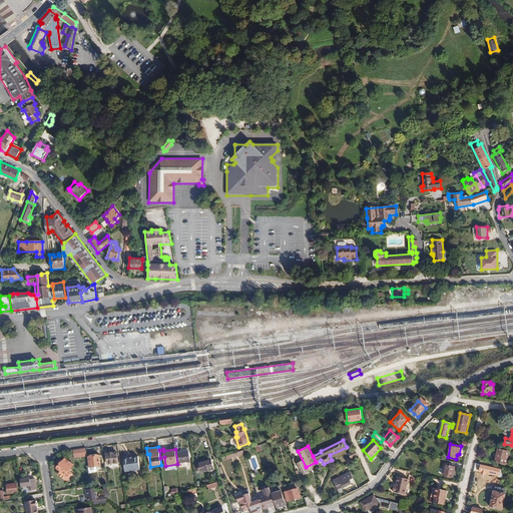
[(351,459),(358,455),(355,450),(348,453),(351,459)]
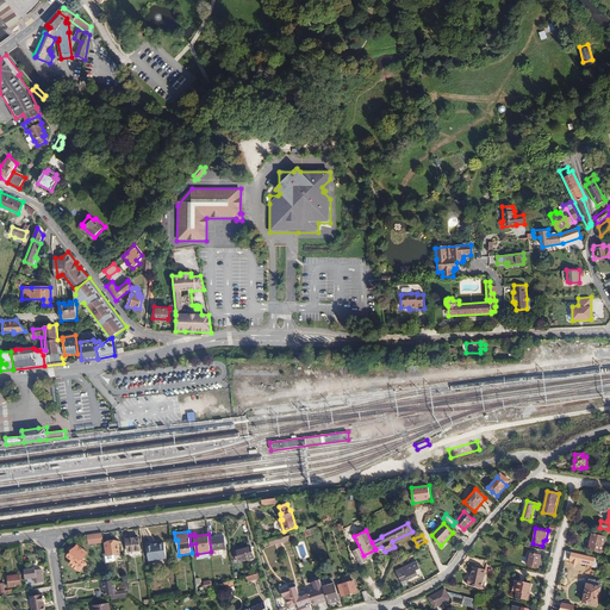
[(605,537),(592,535),(589,549),(602,552),(605,537)]
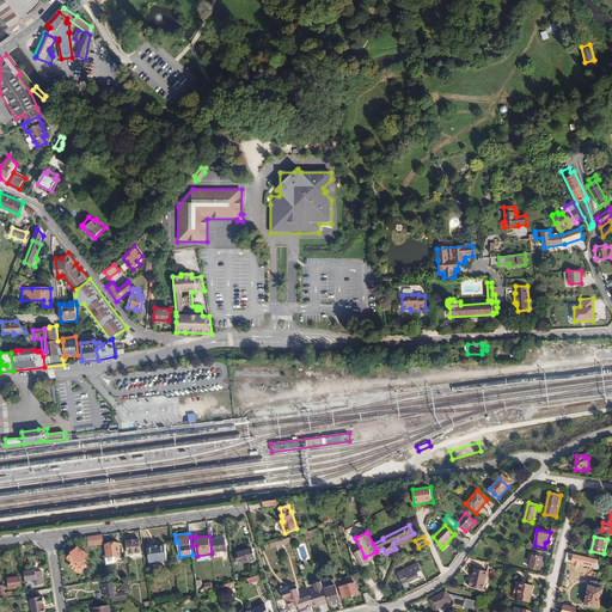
[(226,551),(226,538),(210,540),(212,552),(226,551)]
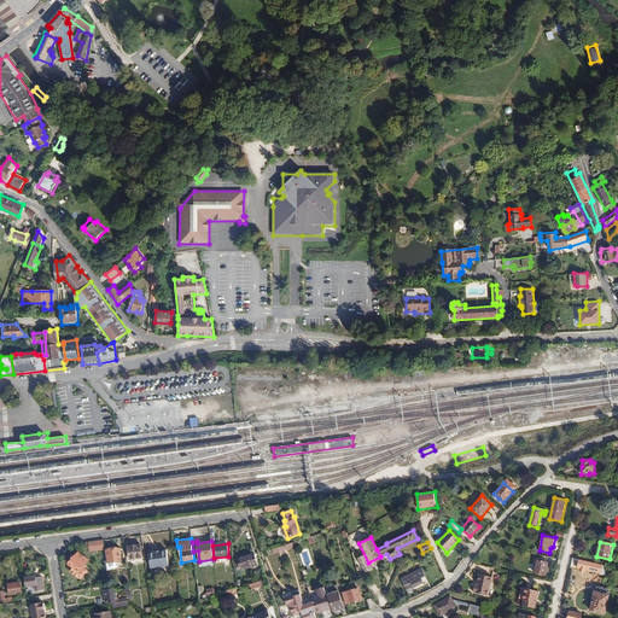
[(296,552),(292,543),(279,547),(281,557),(285,557),(284,553),(291,551),(292,553),(296,552)]
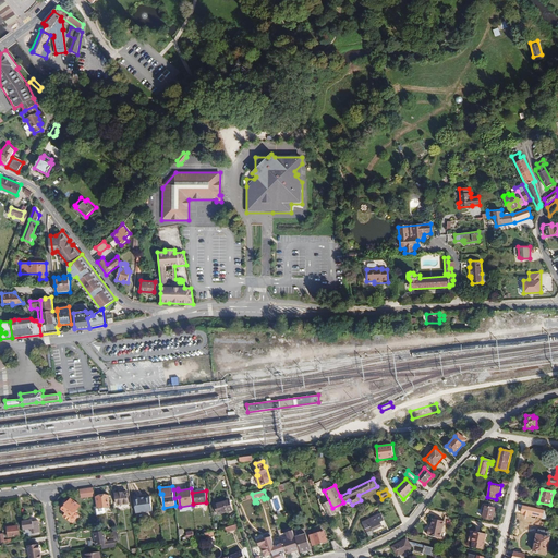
[(129,504),(126,492),(114,493),(117,506),(129,504)]
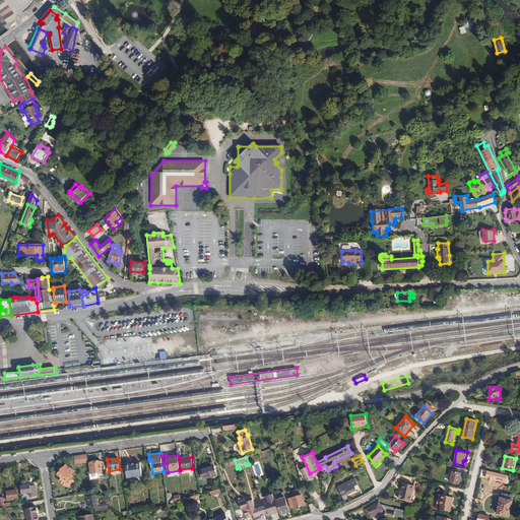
[(102,472),(101,462),(90,463),(91,473),(89,474),(90,479),(96,479),(98,477),(98,473),(102,472)]
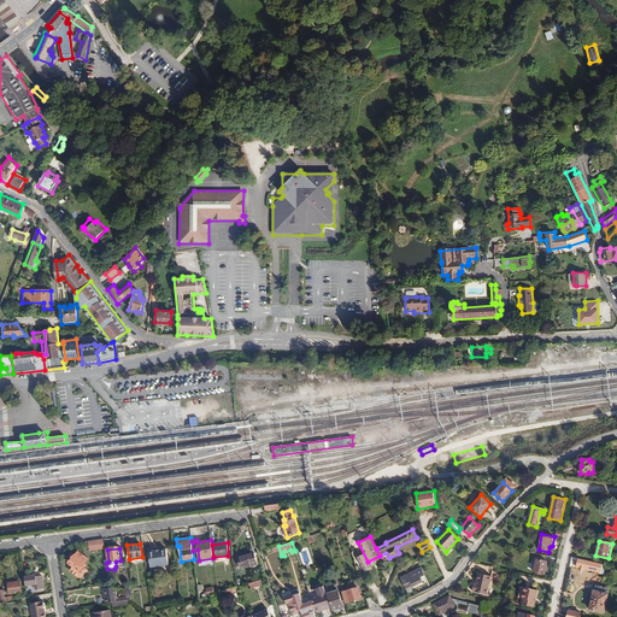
[(168,565),(165,550),(160,550),(148,552),(150,568),(168,565)]
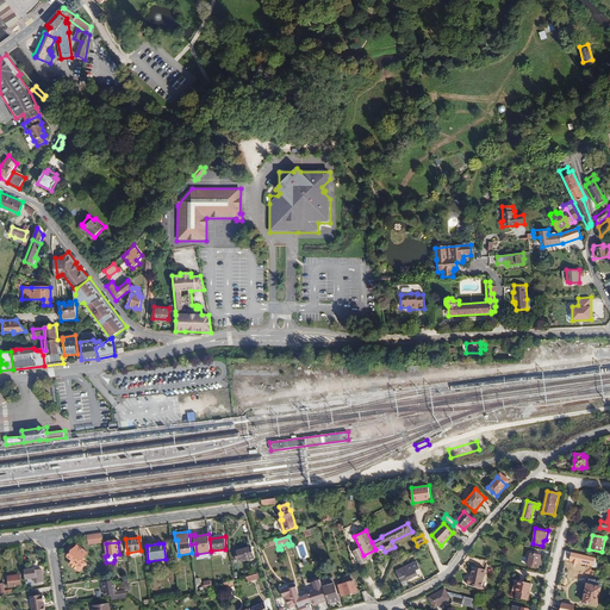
[(86,564),(82,560),(87,553),(78,545),(68,556),(73,561),(70,565),(79,572),(86,564)]
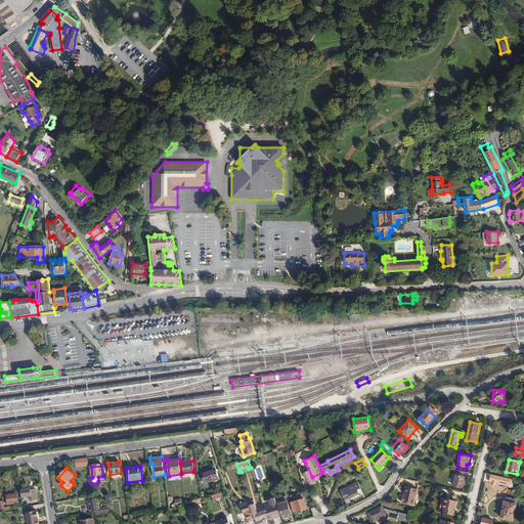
[(218,480),(216,469),(201,473),(204,483),(218,480)]
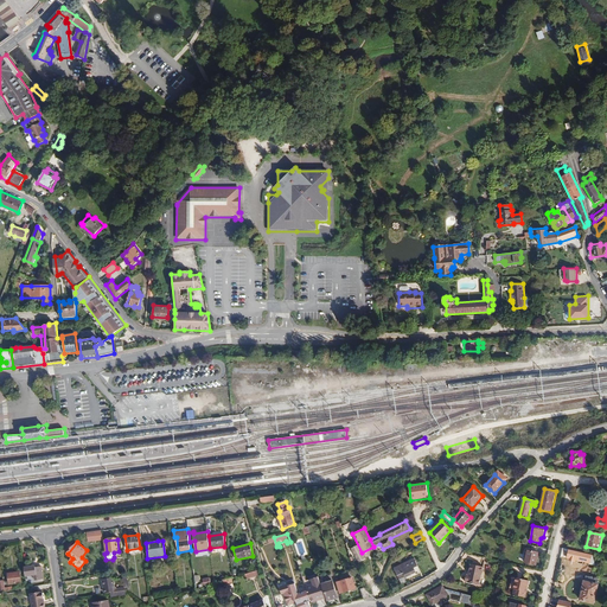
[(536,566),(538,553),(528,550),(526,555),(525,558),(525,563),(536,566)]
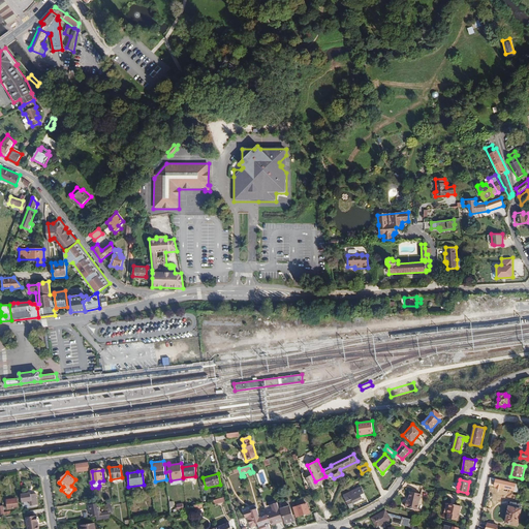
[(364,493),(361,487),(343,495),(346,501),(350,499),(352,503),(348,505),(349,509),(354,507),(353,503),(363,499),(361,495),(364,493)]
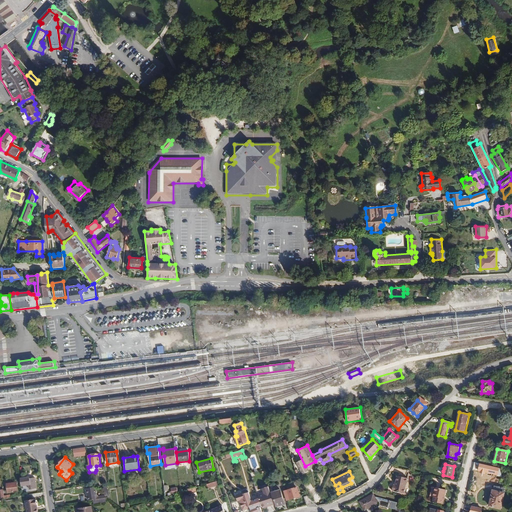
[(394,485),(392,491),(404,494),(407,478),(397,476),(395,485),(394,485)]
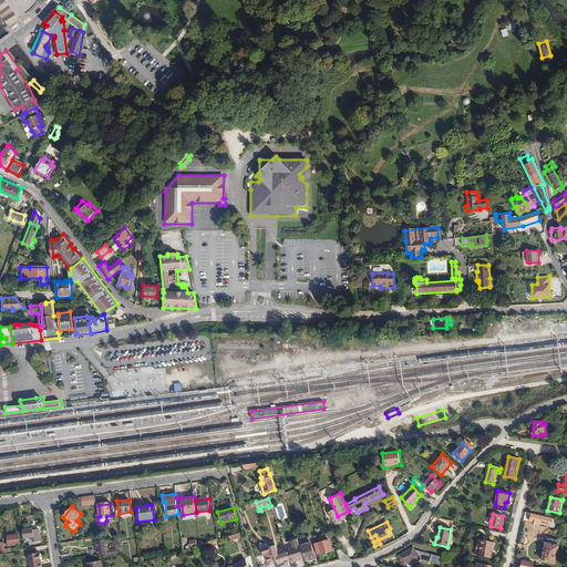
[(40,540),(39,529),(23,532),(24,539),(29,539),(29,543),(40,540)]
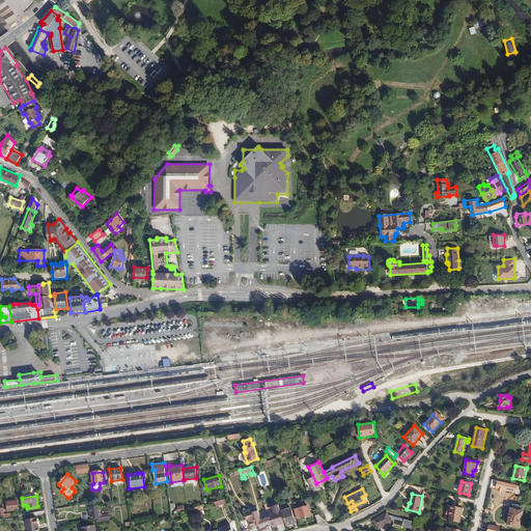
[(19,510),(18,500),(6,501),(7,511),(19,510)]
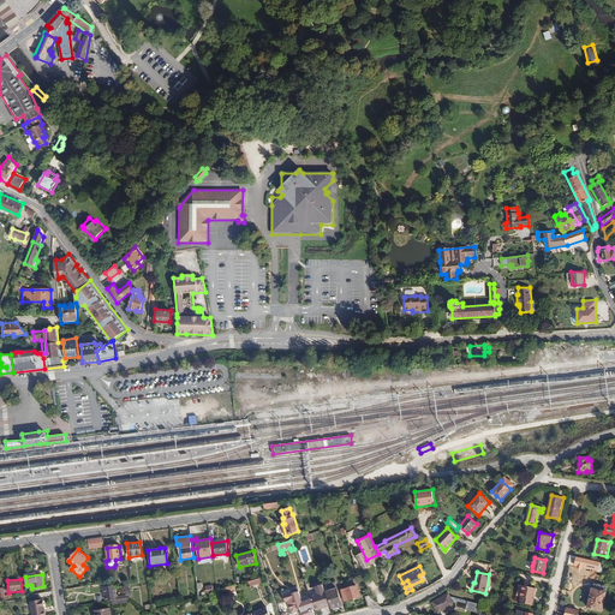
[(328,599),(324,591),(322,584),(315,586),(317,592),(309,595),(310,598),(311,602),(315,610),(329,605),(328,599)]
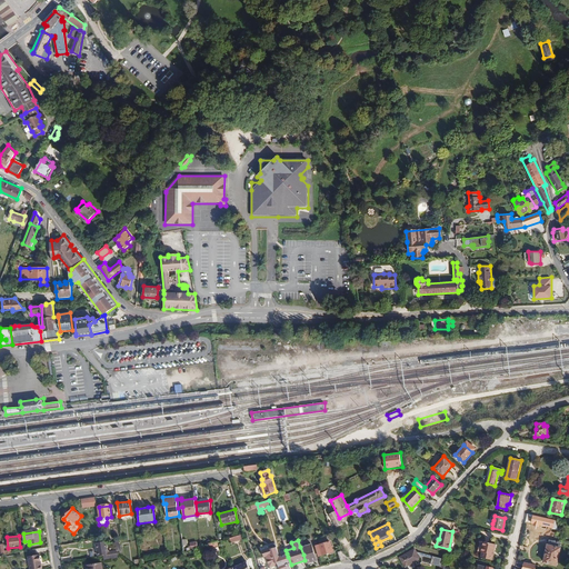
[(549,540),(543,563),(557,567),(562,543),(549,540)]
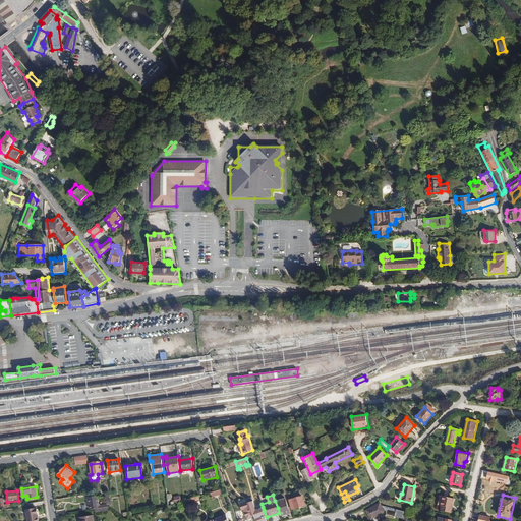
[(109,507),(106,504),(100,505),(99,503),(98,500),(97,500),(96,498),(94,496),(88,497),(90,510),(95,509),(108,507),(109,507)]
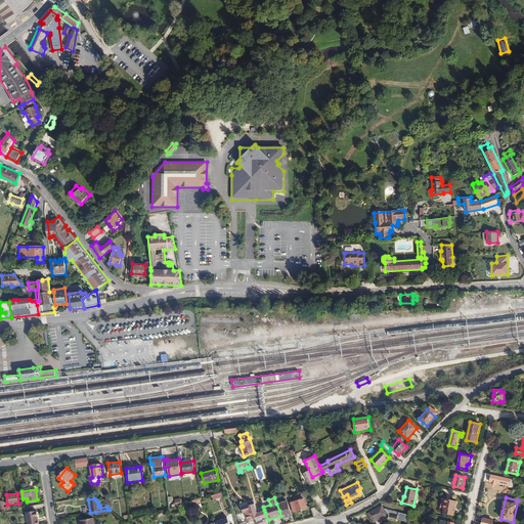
[(307,509),(304,498),(291,503),(293,513),(307,509)]
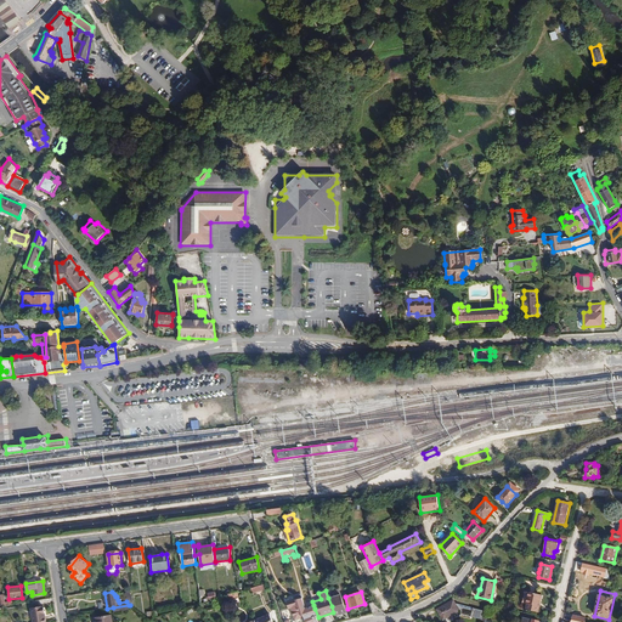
[(542,595),(529,592),(525,604),(527,604),(526,610),(538,612),(542,595)]
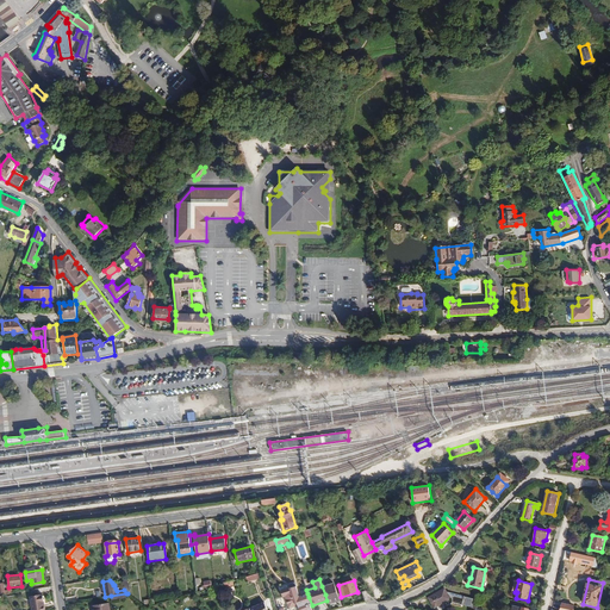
[(311,609),(310,604),(305,605),(304,601),(300,602),(299,597),(300,597),(294,583),(290,584),(290,587),(296,603),(297,603),(298,609),(311,609)]
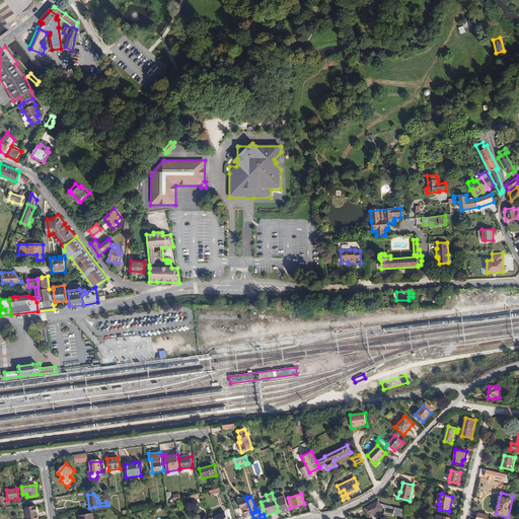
[(4,503),(3,497),(0,497),(0,504),(3,505),(10,504),(10,502),(4,503)]
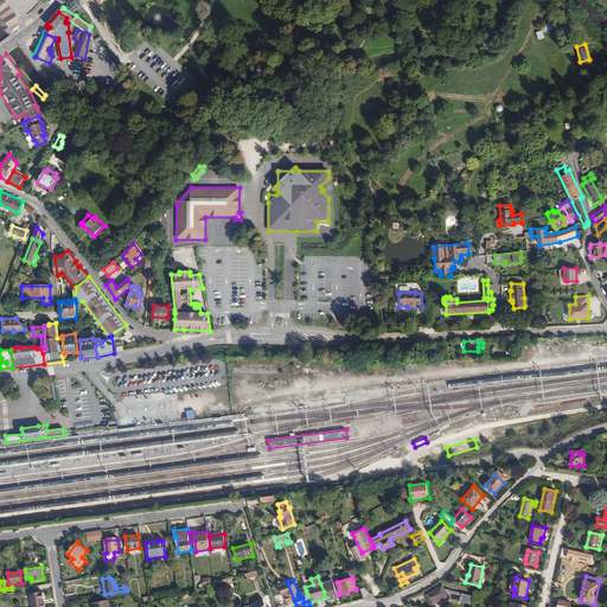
[(338,598),(332,581),(320,583),(324,592),(325,592),(327,601),(338,598)]
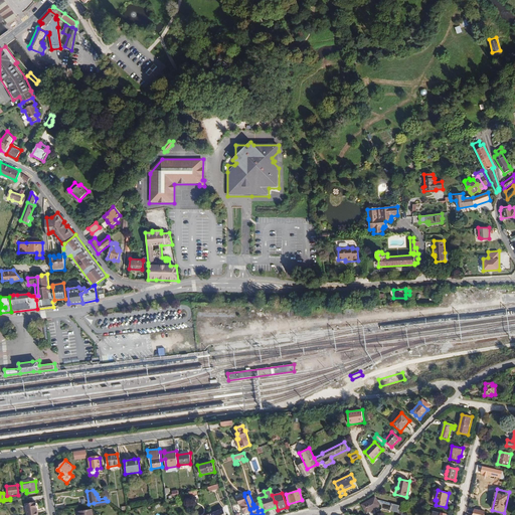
[(249,509),(244,496),(236,499),(239,505),(240,505),(243,514),(250,513),(249,509)]
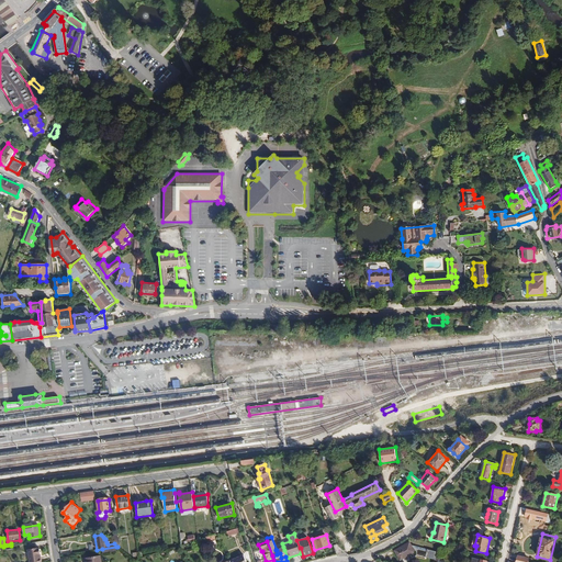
[(409,542),(394,551),(400,561),(415,552),(413,549),(415,549),(417,553),(417,555),(426,557),(427,549),(412,546),(409,542)]
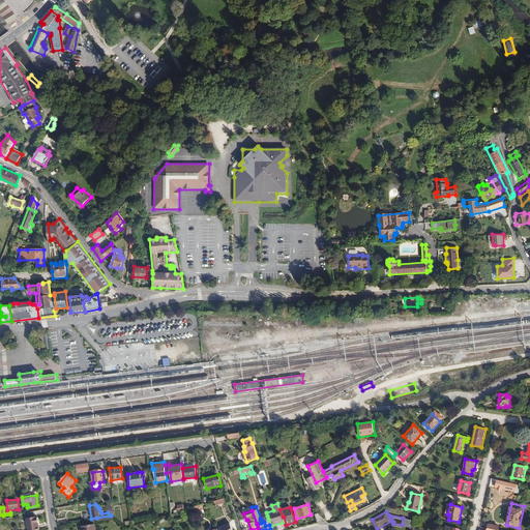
[(323,519),(318,513),(317,513),(315,514),(317,524),(323,520),(323,519)]
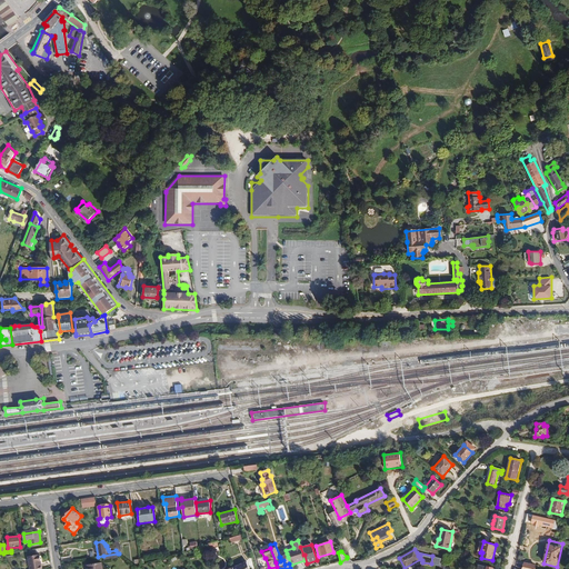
[(41,568),(40,556),(29,557),(30,568),(41,568)]
